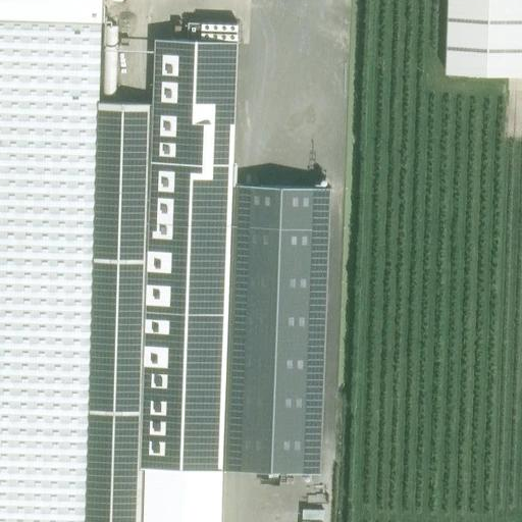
[(101,0),(0,0),(0,18),(101,21),(101,0)]
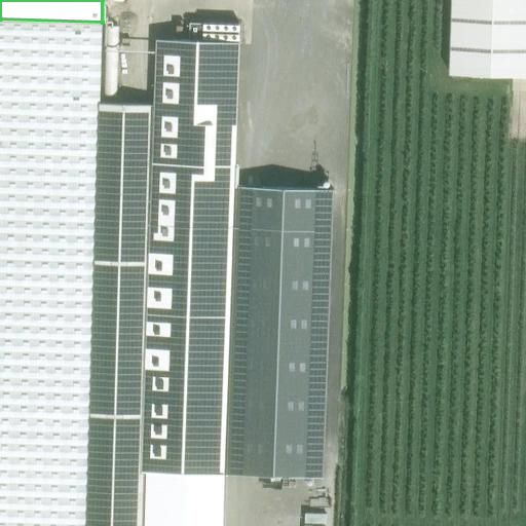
[(525,0),(451,0),(450,74),(525,76),(525,0)]
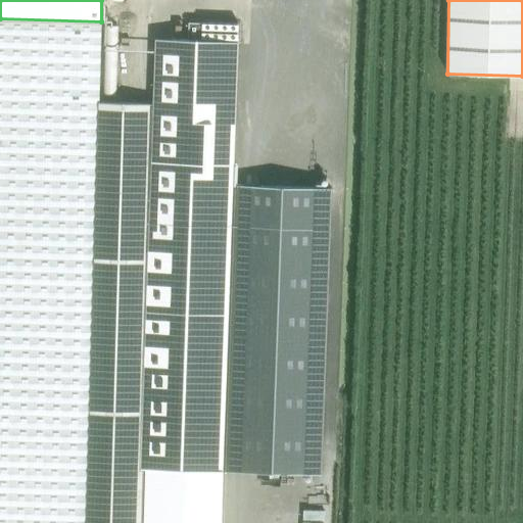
[(0,522),(86,522),(99,103),(101,21),(0,18),(0,522)]
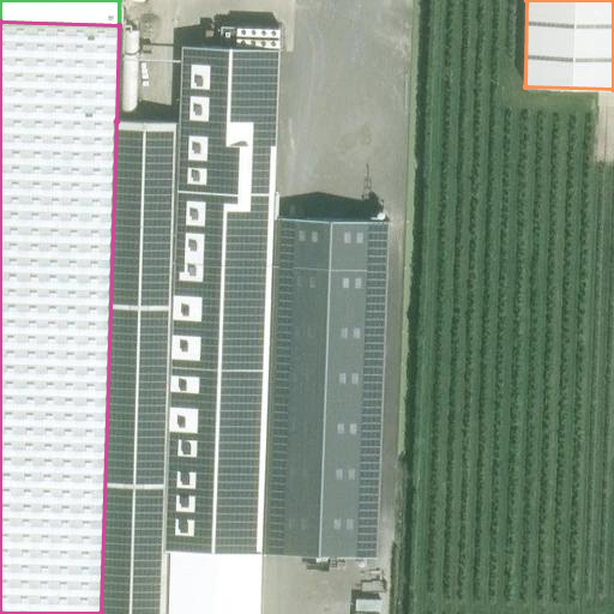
[(166,548),(262,552),(280,48),(260,48),(262,26),(221,25),(220,46),(184,44),(180,122),(166,548)]
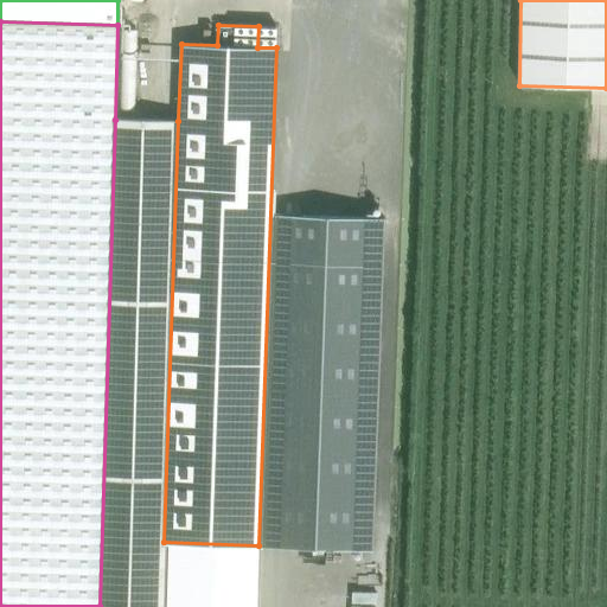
[(160,606),(164,542),(178,121),(115,120),(100,606),(160,606)]
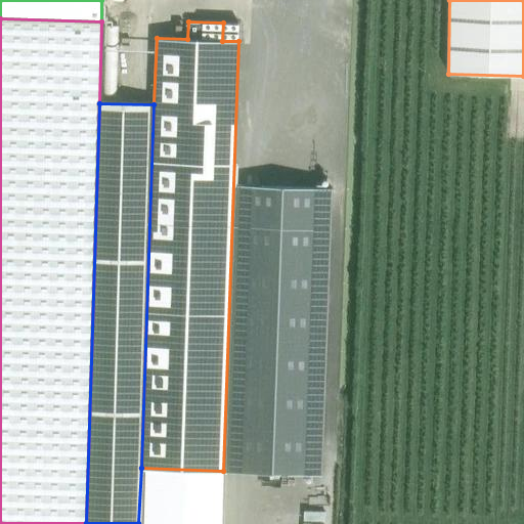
[(331,373),(335,178),(313,178),(313,189),(291,188),(287,372),(331,373)]
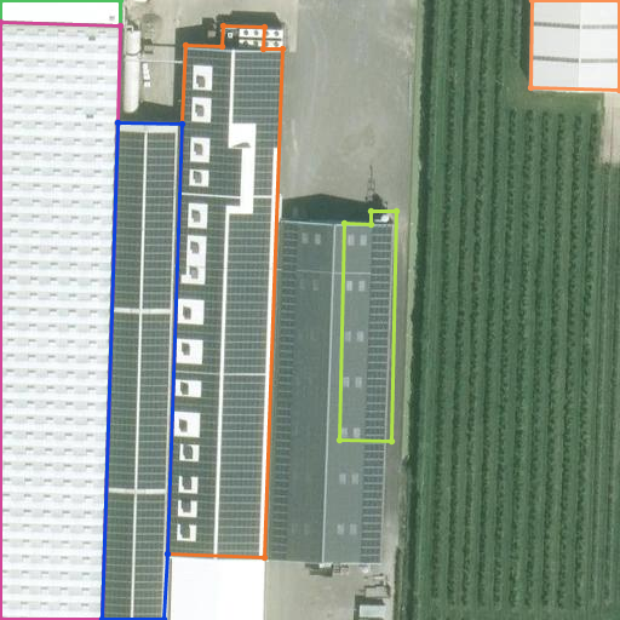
[(321,528),(321,554),(385,556),(385,530),(321,528)]
